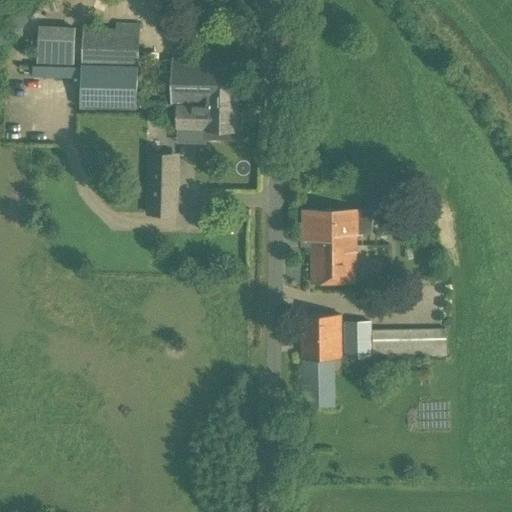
[(81,64),(83,64),(138,66),(139,31),(84,28),(81,64)]
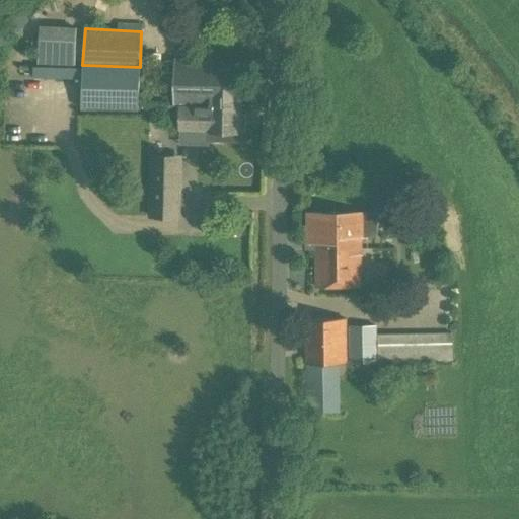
[(209,104),(239,104),(240,64),(212,63),(212,59),(176,59),(175,103),(179,103),(179,106),(209,107),(209,104)]
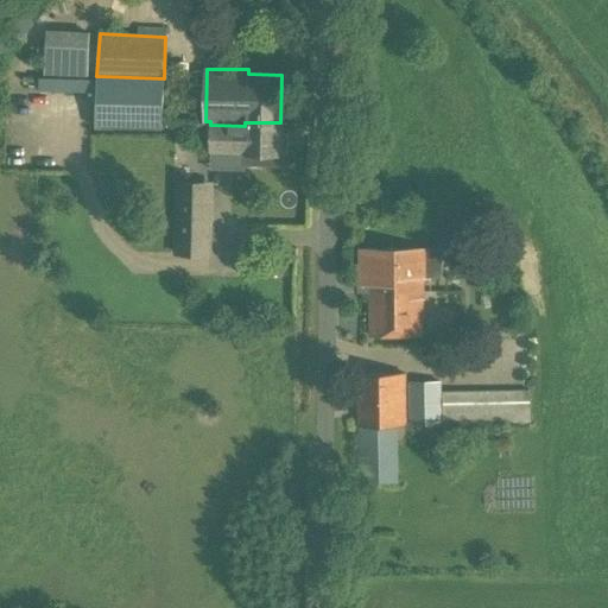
[(163,128),(164,78),(99,76),(96,126),(163,128)]
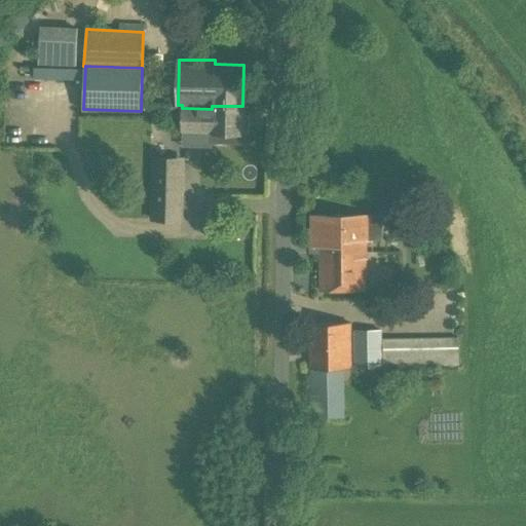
[(242,106),(212,106),(212,109),(182,108),(182,132),(211,133),(211,143),(227,144),(227,134),(242,135),(242,106)]
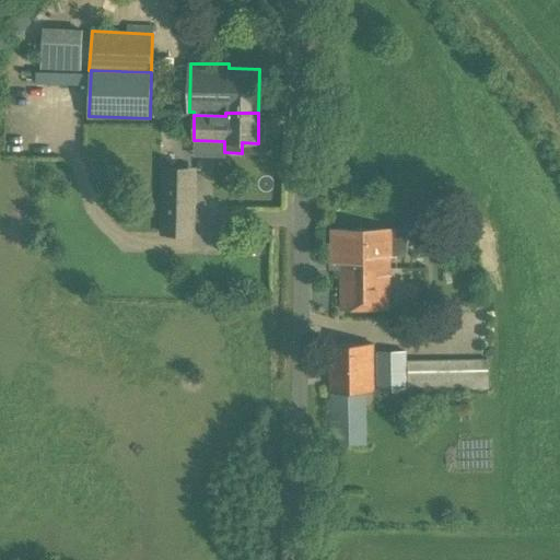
[(195,235),(197,166),(161,165),(160,235),(195,235)]
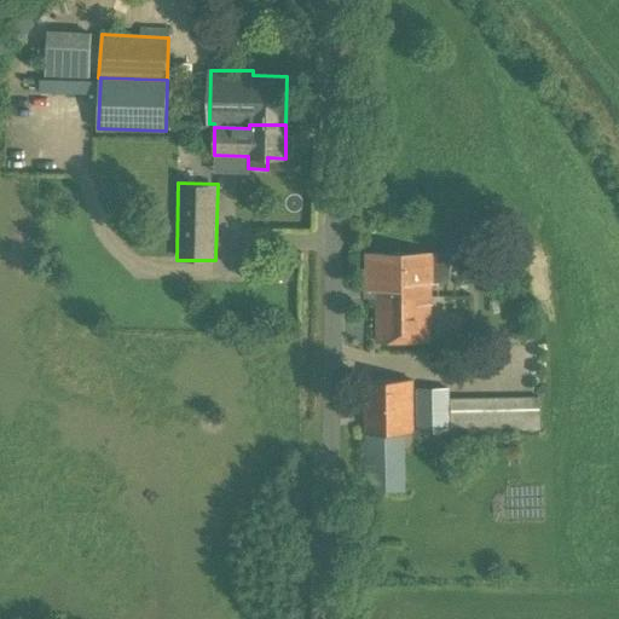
[(376,298),(432,296),(432,282),(451,281),(450,253),(366,254),(366,296),(376,296),(376,298)]
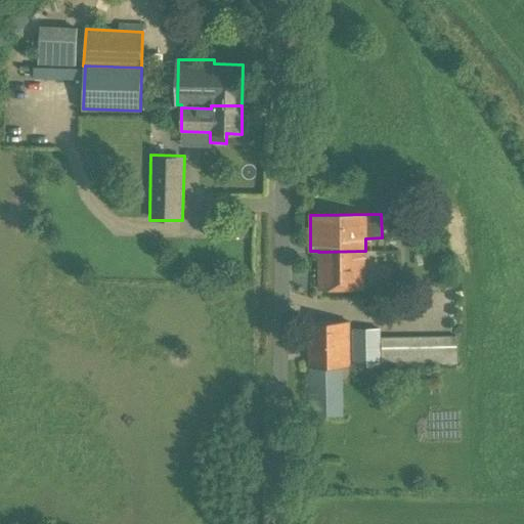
[(365,251),(318,252),(318,290),(365,289),(365,257),(365,251)]
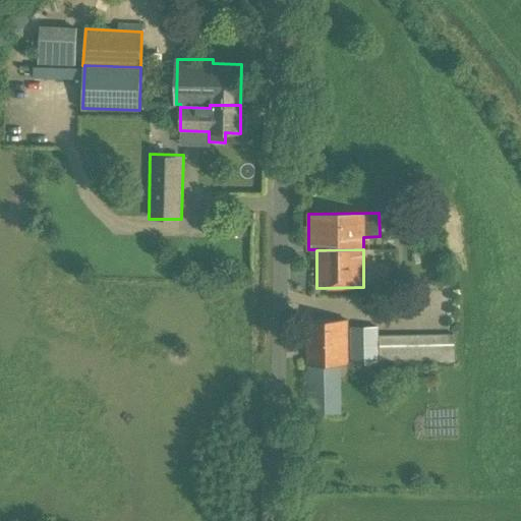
[(305,321),(306,342),(347,342),(347,326),(347,320),(346,320),(305,321)]
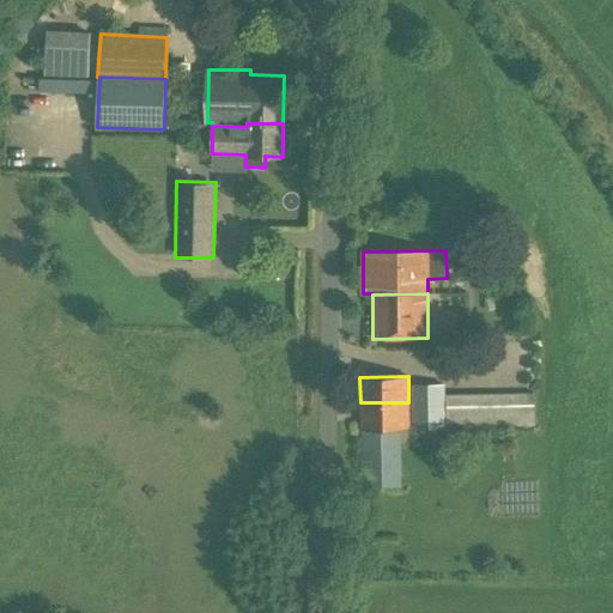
[(413,428),(445,428),(444,383),(412,383),(413,428)]
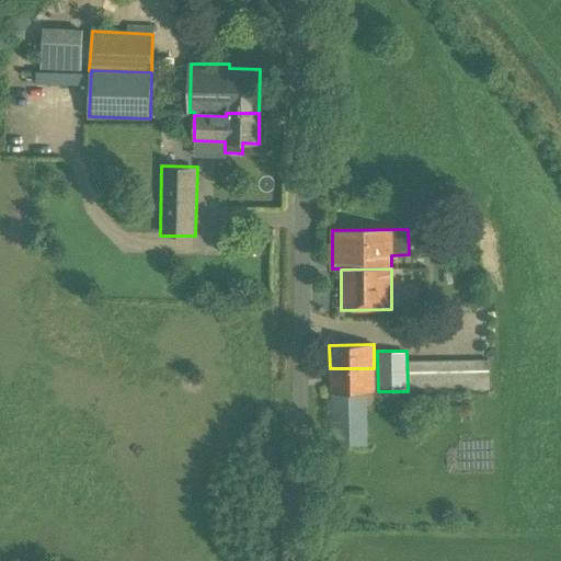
[(411,391),(491,388),(490,357),(410,361),(411,391)]
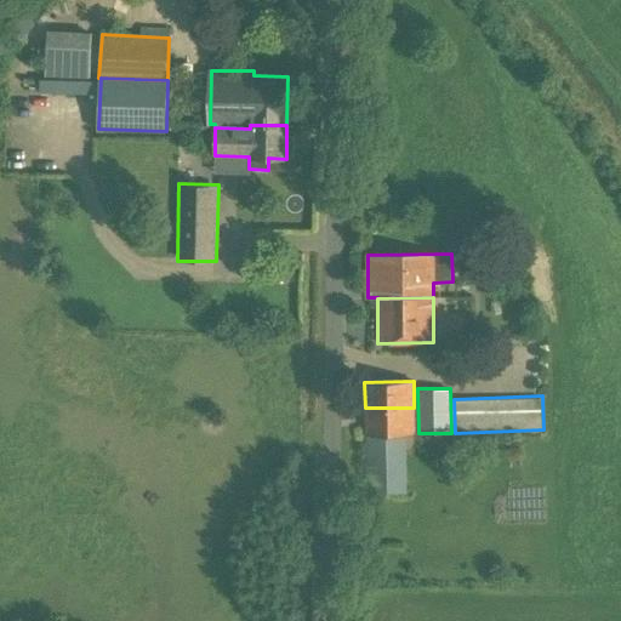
[(365,408),(365,434),(398,434),(414,434),(414,408),(365,408)]
